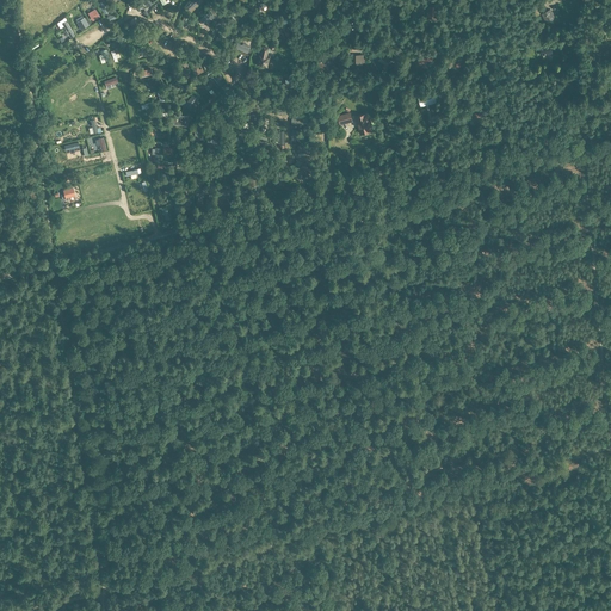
[(107,17),(110,16),(107,12),(109,12),(102,0),(98,2),(105,14),(106,13),(107,17)]
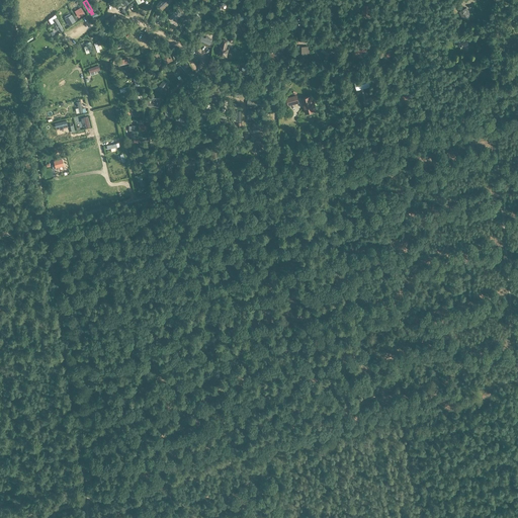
[(403,11),(411,10),(410,1),(402,2),(403,11)]
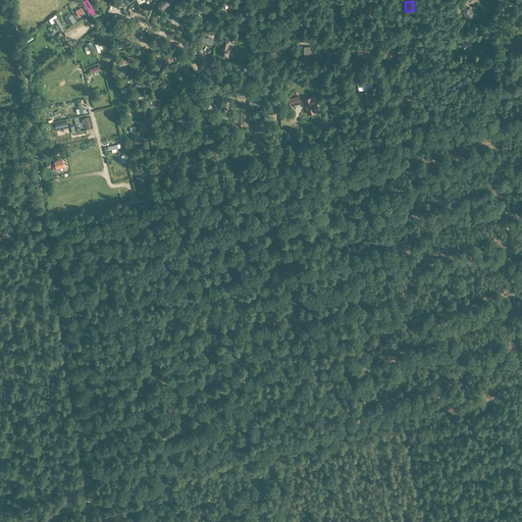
[(466,14),(468,18),(480,12),(476,5),(467,10),(469,12),(466,14)]
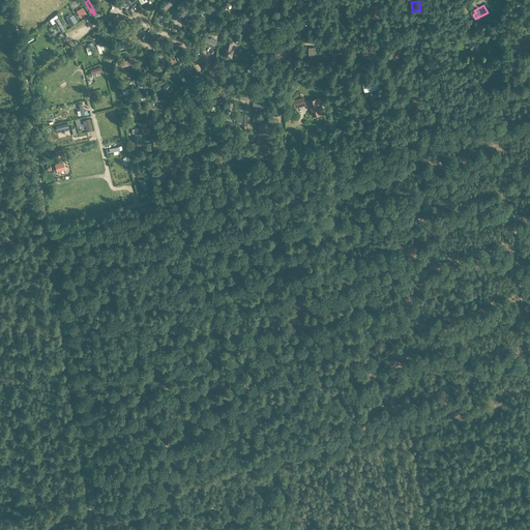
[(99,11),(95,13),(93,15),(92,15),(95,20),(101,16),(99,11)]
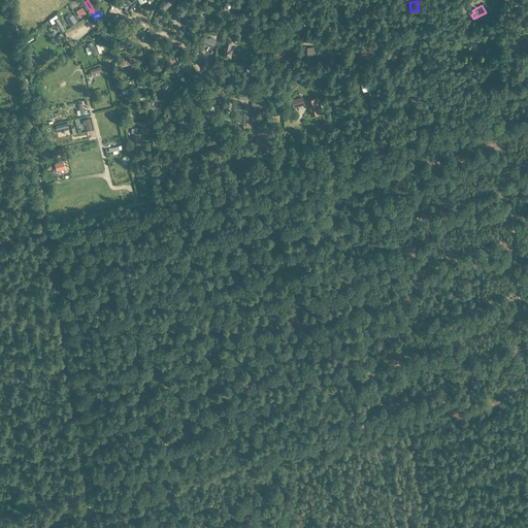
[(171,20),(174,24),(184,14),(180,11),(171,20)]
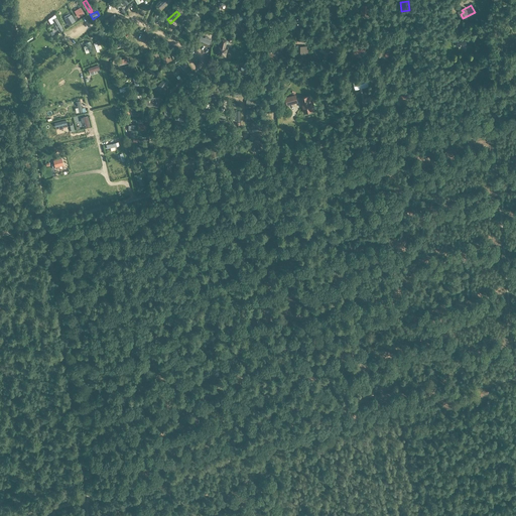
[(109,19),(115,27),(120,22),(115,14),(109,19)]
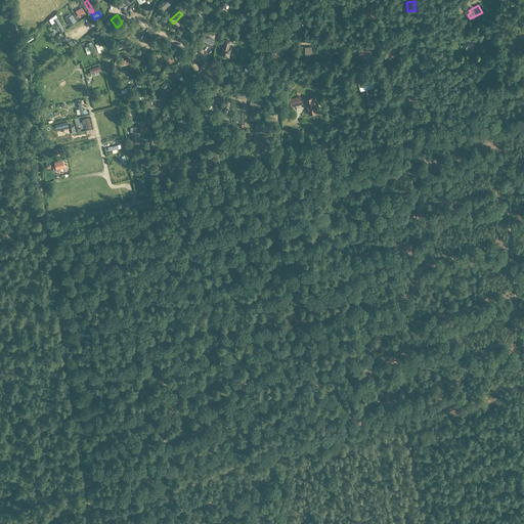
[(76,22),(73,15),(67,19),(69,24),(70,26),(76,22)]
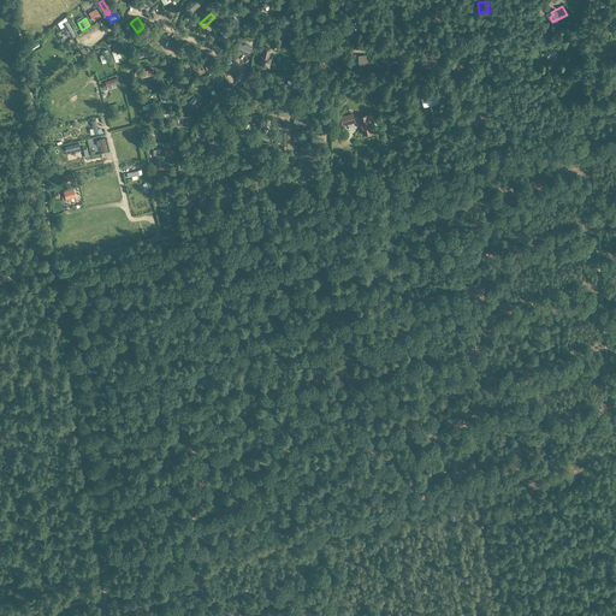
[(64,35),(66,35),(69,34),(69,35),(71,39),(76,36),(66,21),(61,23),(66,30),(63,33),(64,35)]
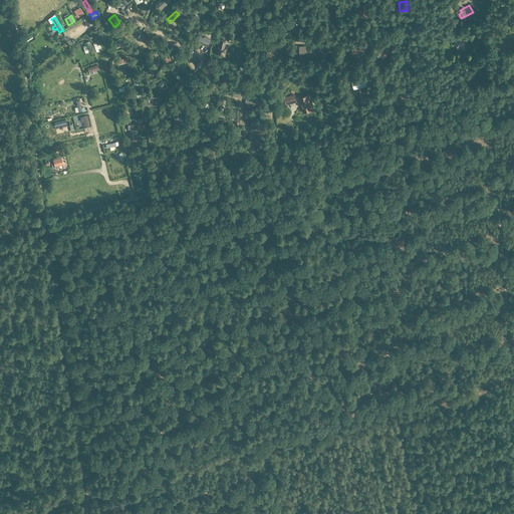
[(188,20),(183,30),(192,35),(195,30),(193,29),(196,25),(188,20)]
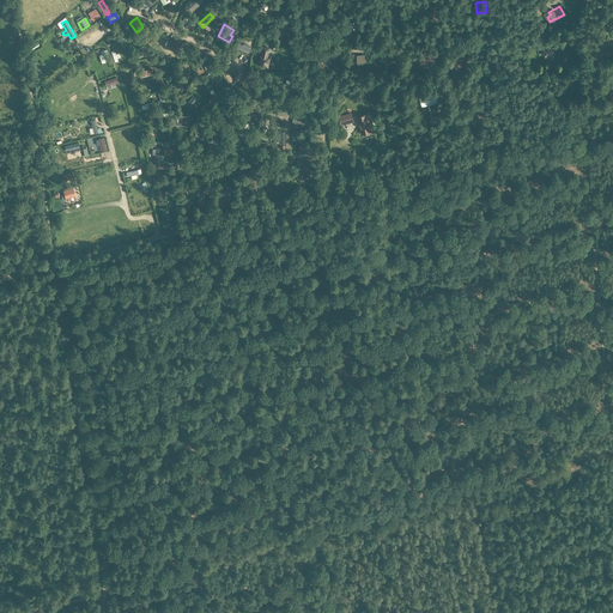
[(286,40),(280,28),(275,30),(281,42),(286,40)]
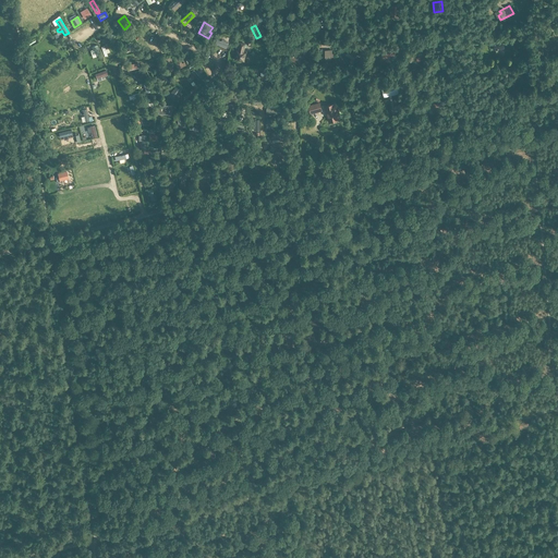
[(109,38),(112,35),(116,33),(112,28),(102,36),(105,40),(109,38)]
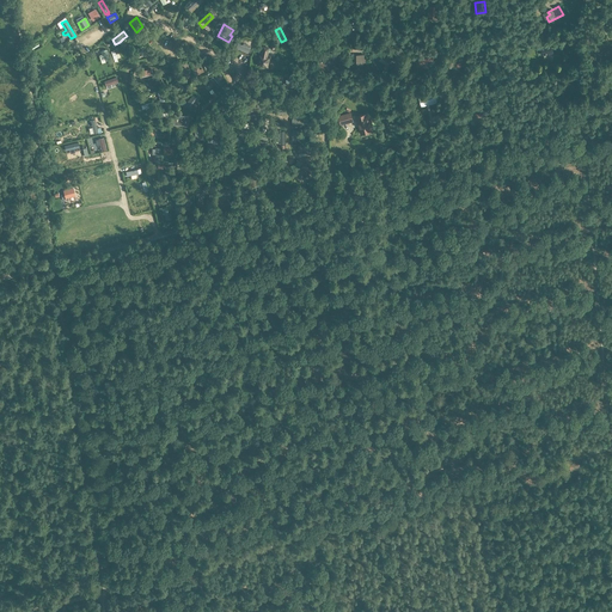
[(551,43),(540,47),(544,56),(554,54),(551,43)]
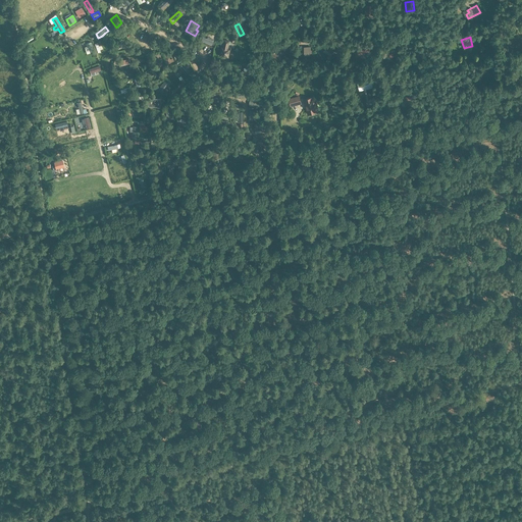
[(222,48),(220,56),(228,57),(229,50),(227,49),(229,42),(224,41),(223,48),(222,48)]
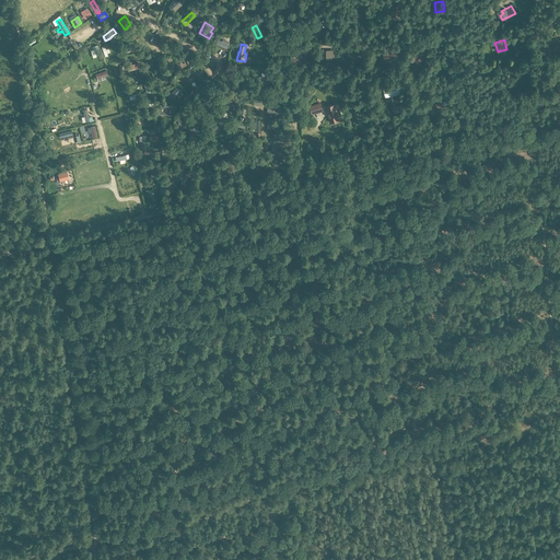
[(129,45),(118,50),(120,54),(131,48),(129,45)]
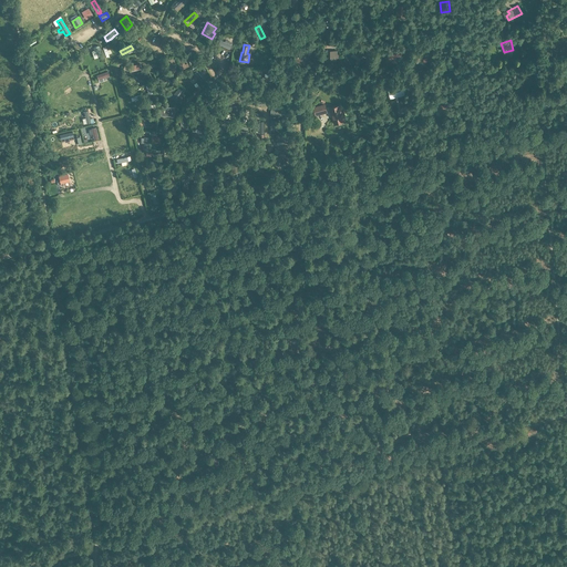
[(357,48),(353,53),(362,58),(366,53),(357,48)]
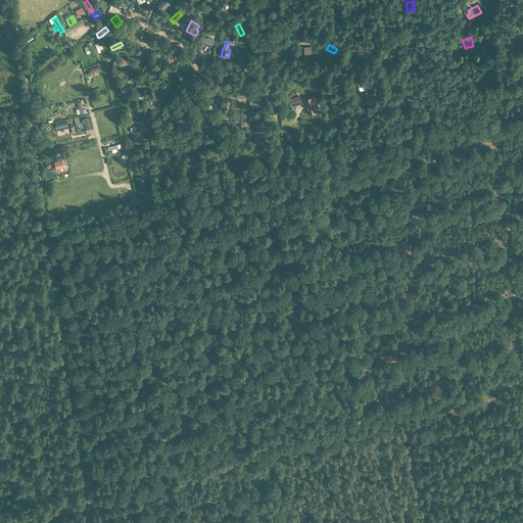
[(360,55),(367,52),(369,51),(367,46),(364,47),(358,50),(360,55)]
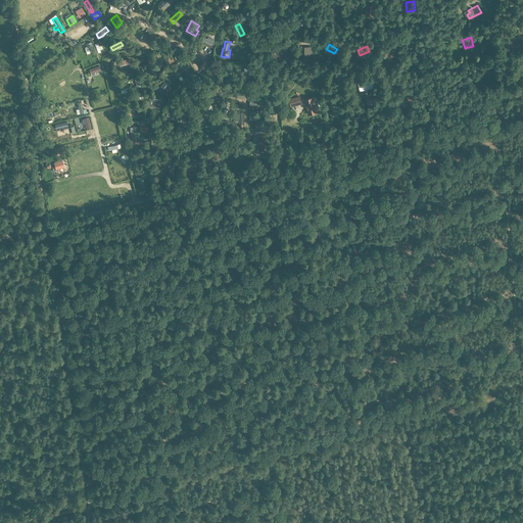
[(312,57),(311,47),(302,48),(303,57),(312,57)]
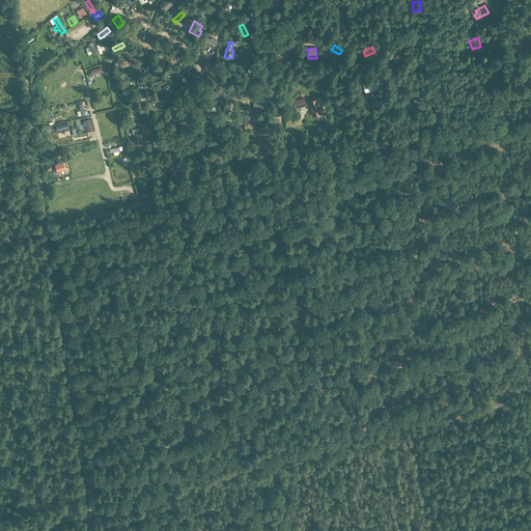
[(402,52),(396,50),(393,57),(400,59),(402,52)]
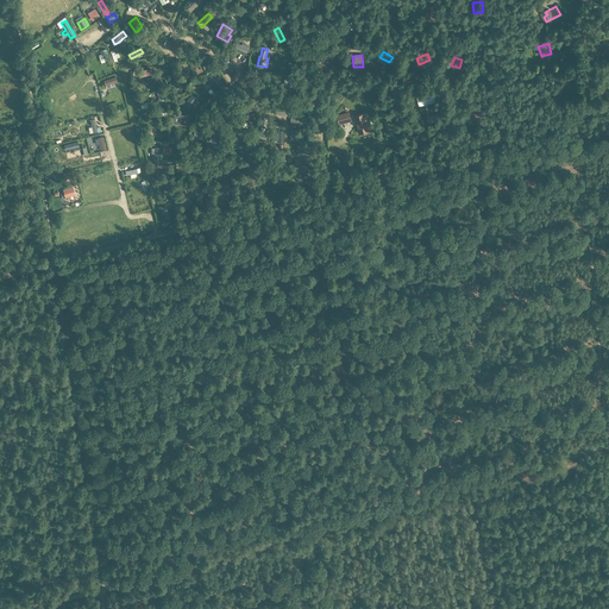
[(318,64),(322,73),(332,67),(327,58),(318,64)]
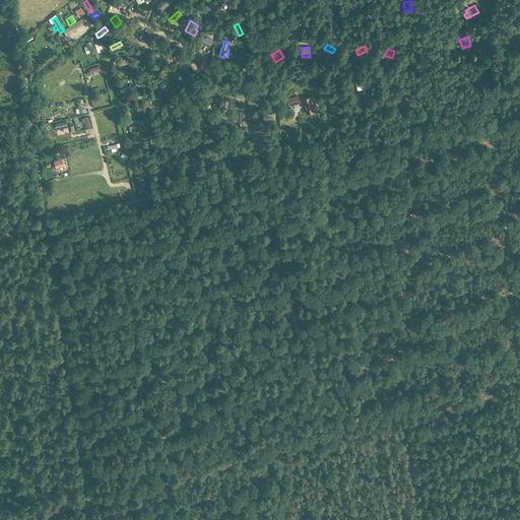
[(181,53),(179,55),(184,62),(187,60),(181,53)]
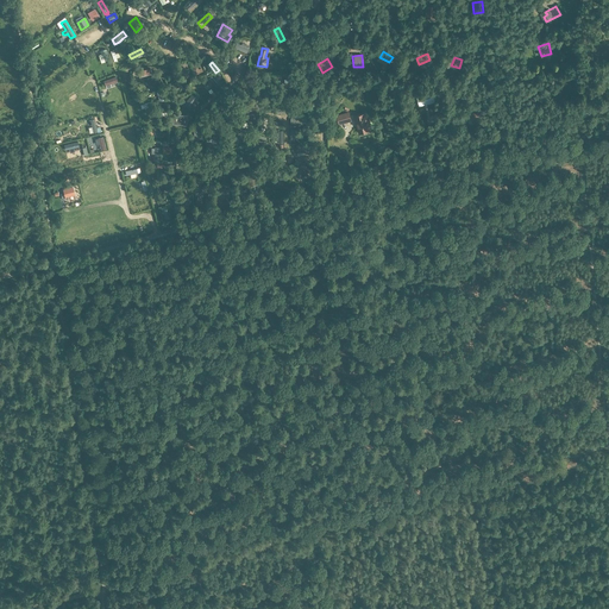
[(219,86),(212,76),(208,80),(215,89),(219,86)]
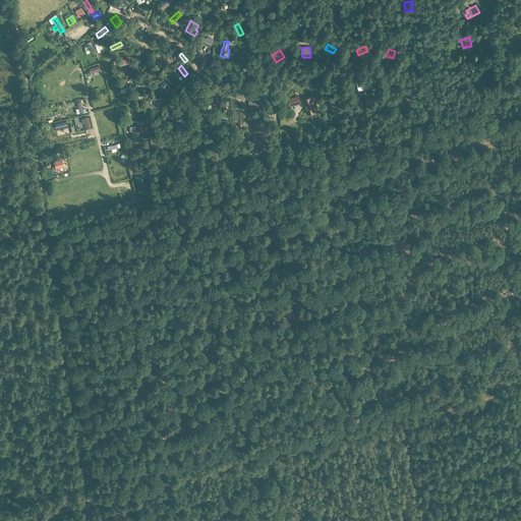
[(488,65),(488,66),(483,67),(484,73),(495,71),(494,67),(491,67),(490,65),(488,65)]
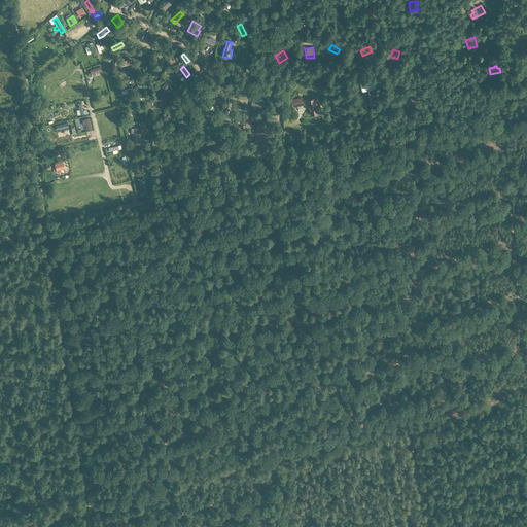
[(146,75),(148,78),(156,72),(154,69),(146,75)]
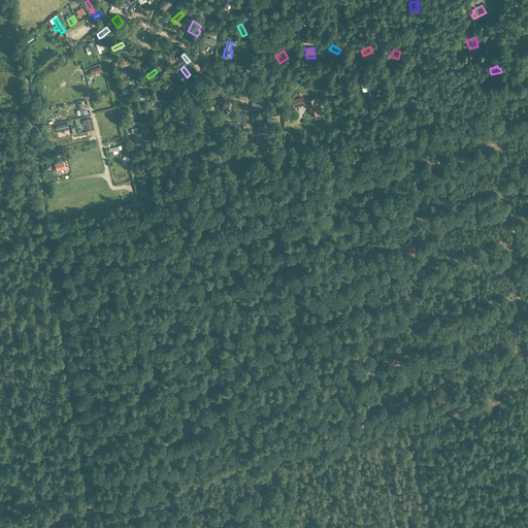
[(364,92),(376,89),(373,80),(361,84),(364,92)]
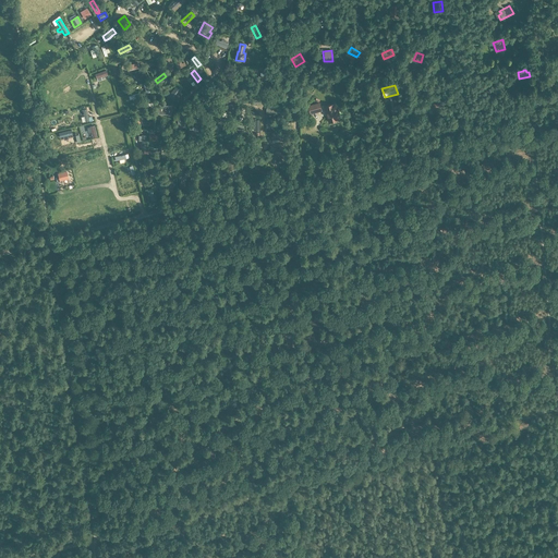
[(181,89),(177,86),(169,96),(172,99),(173,98),(176,100),(178,97),(177,95),(181,89)]
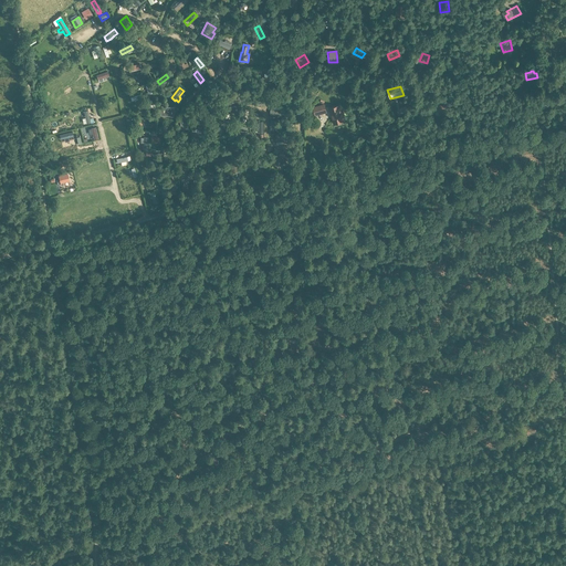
[(446,102),(437,107),(440,113),(450,107),(446,102)]
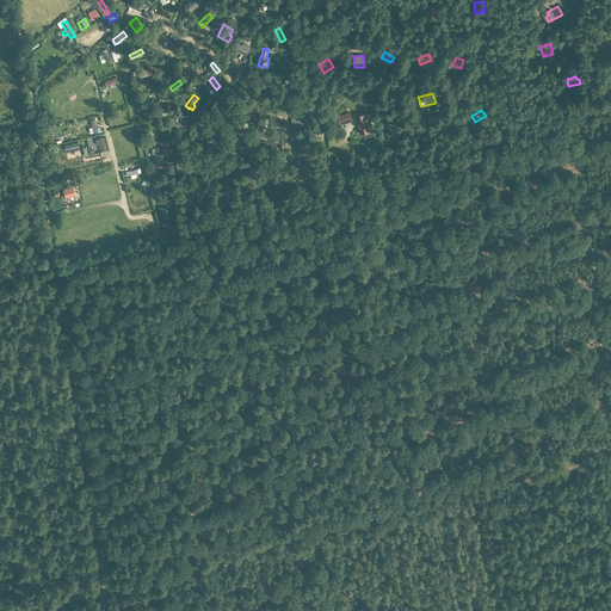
[(340,125),(353,122),(351,112),(338,116),(340,125)]
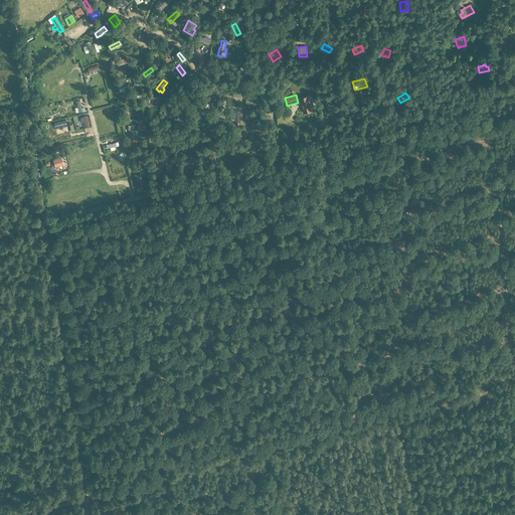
[(311,102),(310,96),(301,98),(305,113),(314,110),(313,107),(314,107),(313,101),(311,102)]
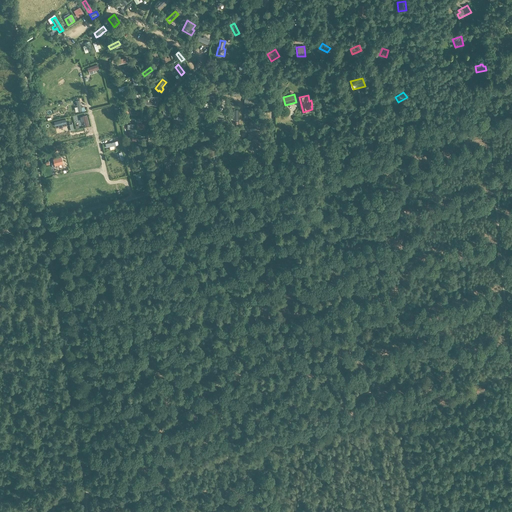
[(248,146),(254,150),(259,143),(253,139),(248,146)]
